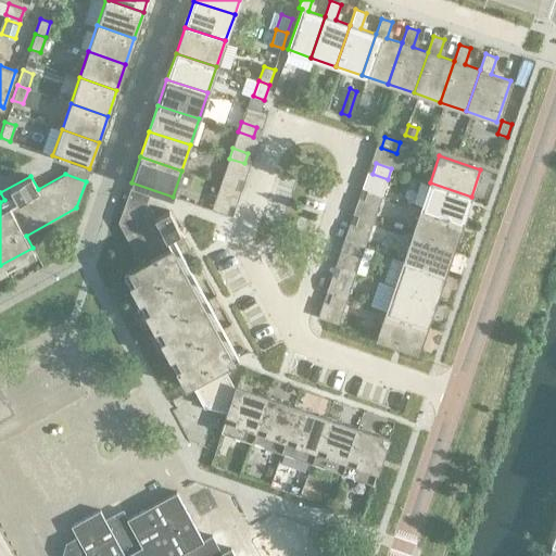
[(224,174),(220,184),(236,189),(239,179),(224,174)]
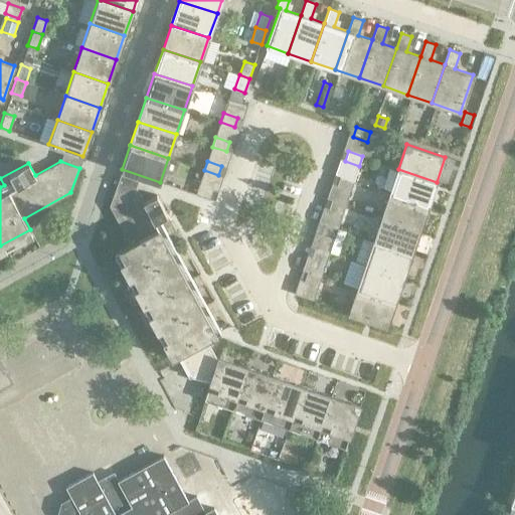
[(437,182),(398,169),(390,193),(428,206),(437,182)]
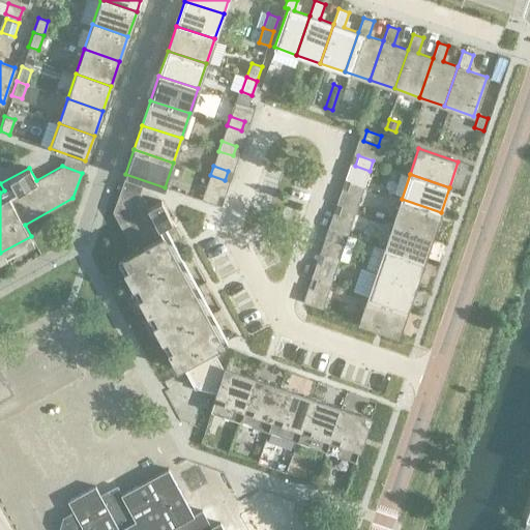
[(347,190),(361,195),(364,185),(350,180),(347,190)]
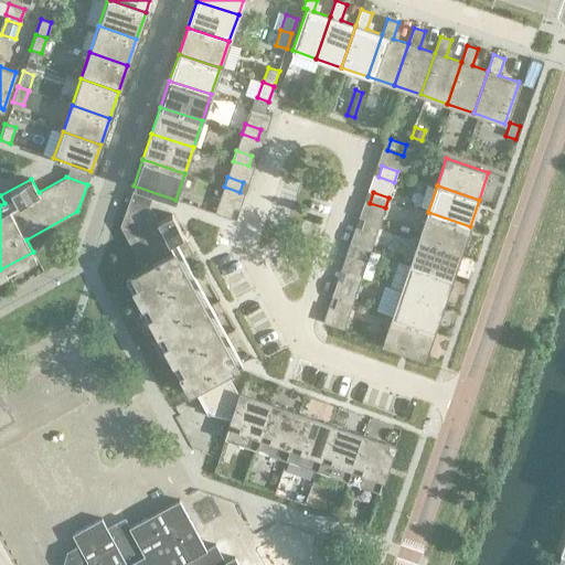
[(149,205),(129,199),(119,226),(142,267),(130,274),(194,390),(195,390),(225,373),(243,363),(232,343),(240,339),(234,329),(226,333),(216,315),(224,310),(219,300),(211,305),(201,286),(209,281),(203,272),(195,276),(185,257),(192,253),(171,214),(158,221),(149,205)]
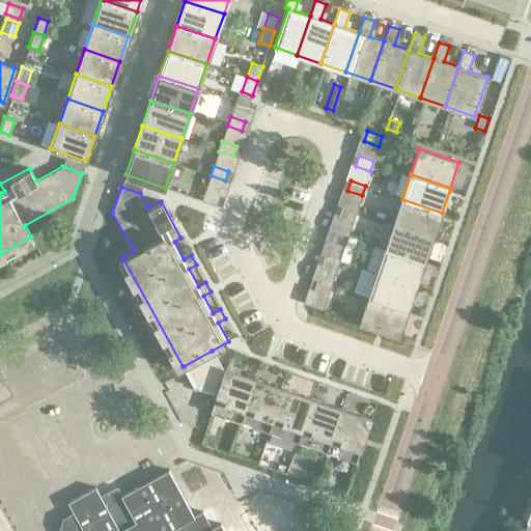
[(205,190),(202,200),(217,205),(220,195),(205,190)]
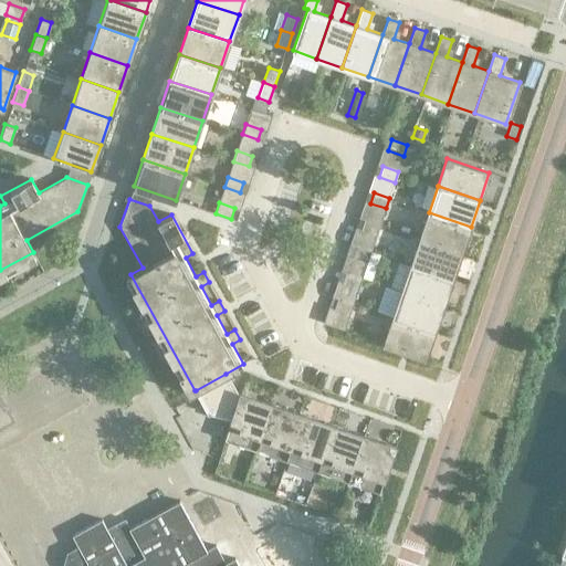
[(471,227),(429,212),(419,238),(461,253),(471,227)]
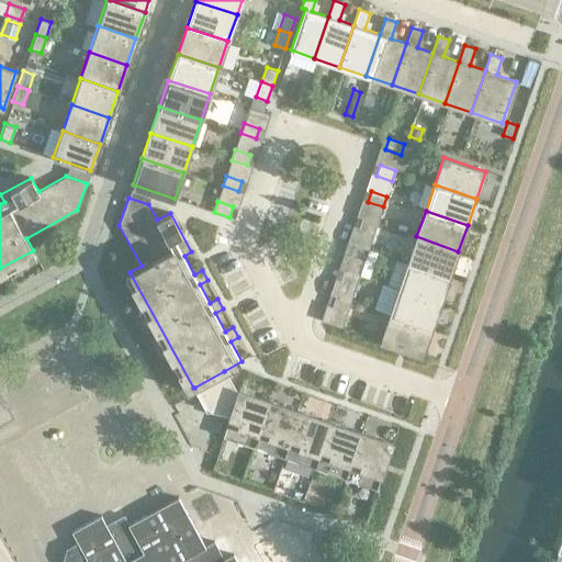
[(358,227),(374,233),(378,223),(362,217),(358,227)]
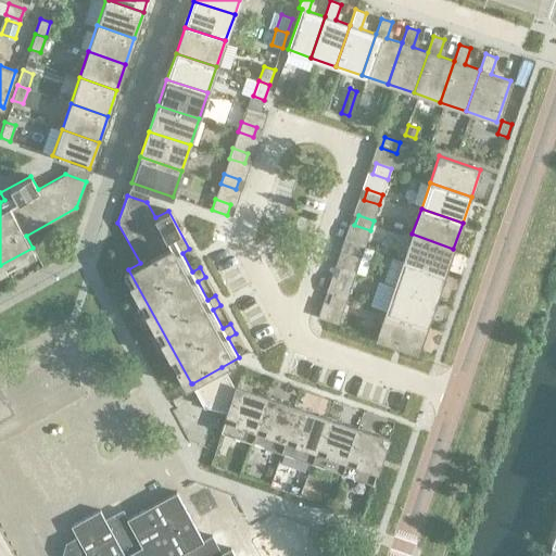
[(453,249),(412,234),(403,260),(444,274),(453,249)]
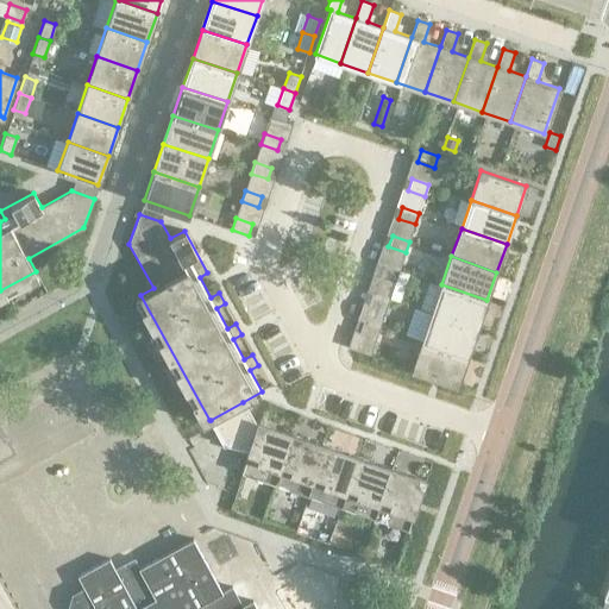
[(378,276),(395,281),(400,270),(383,264),(378,276)]
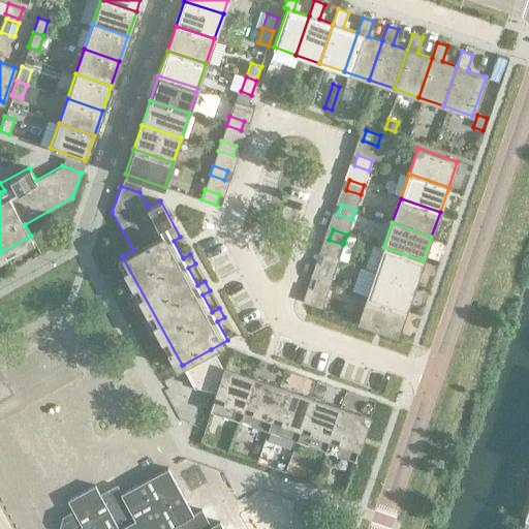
[(423,260),(383,247),(375,272),(414,285),(423,260)]
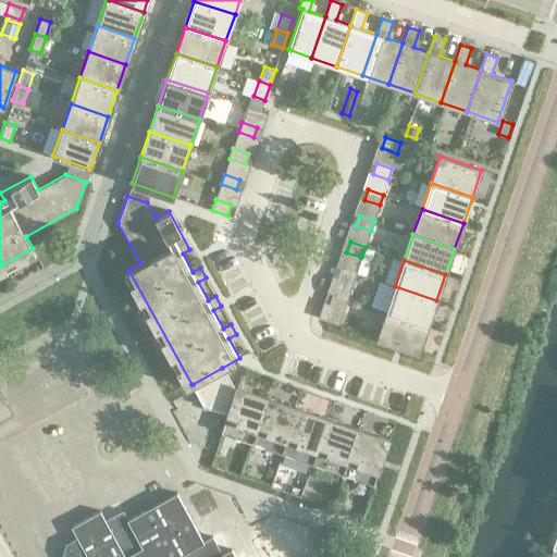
[(337,277),(353,283),(356,273),(341,268),(337,277)]
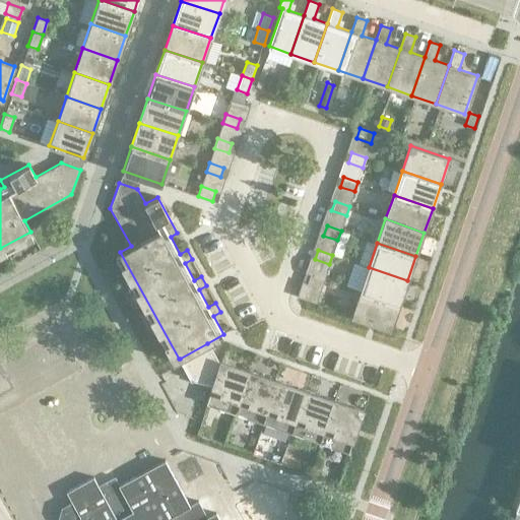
[(407,280),(369,267),(361,291),(399,305),(407,280)]
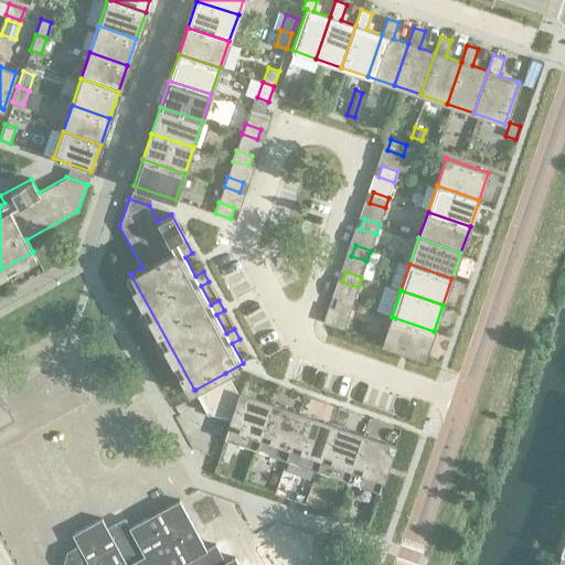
[(333,308),(349,313),(352,302),(337,297),(333,308)]
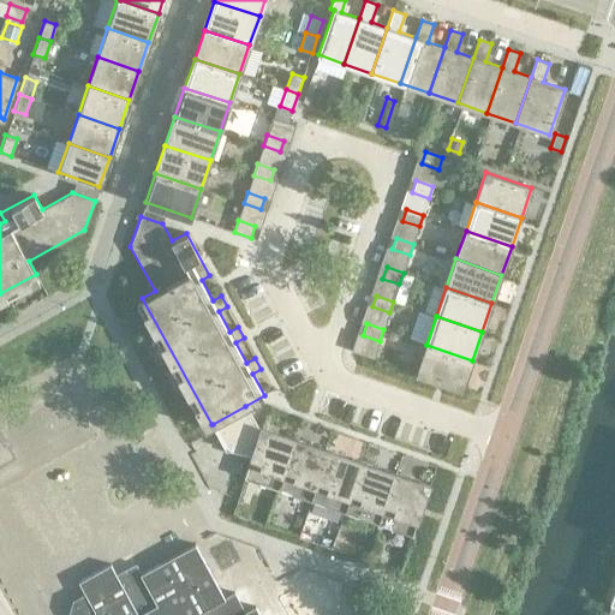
[(472,360),(427,345),(417,375),(463,390),(472,360)]
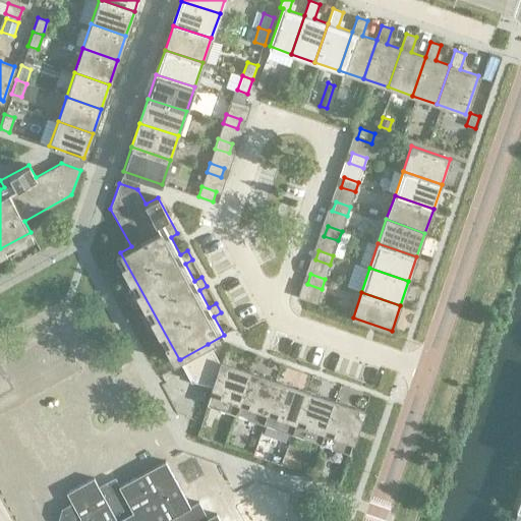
[(219,362),(208,344),(180,359),(190,380),(213,387),(221,363),(219,362)]
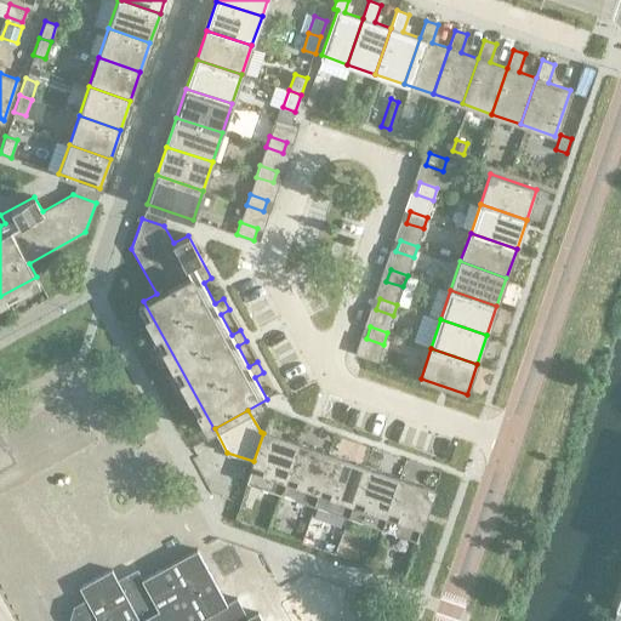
[(263,432),(263,433),(254,461),(245,483),(280,495),(297,444),(263,432)]
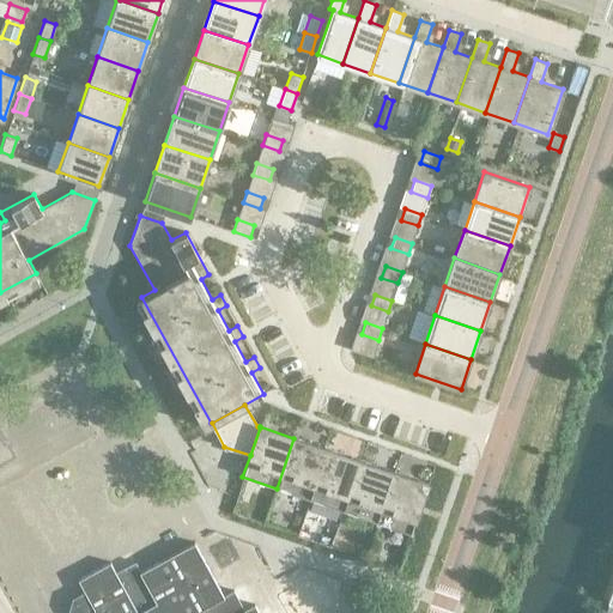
[(327,449),(293,438),(277,489),(310,499),(327,449)]
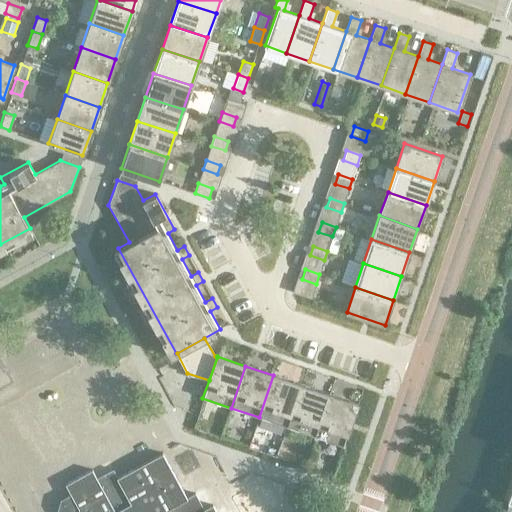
[(301,385),(273,375),(259,417),(287,426),(301,385)]
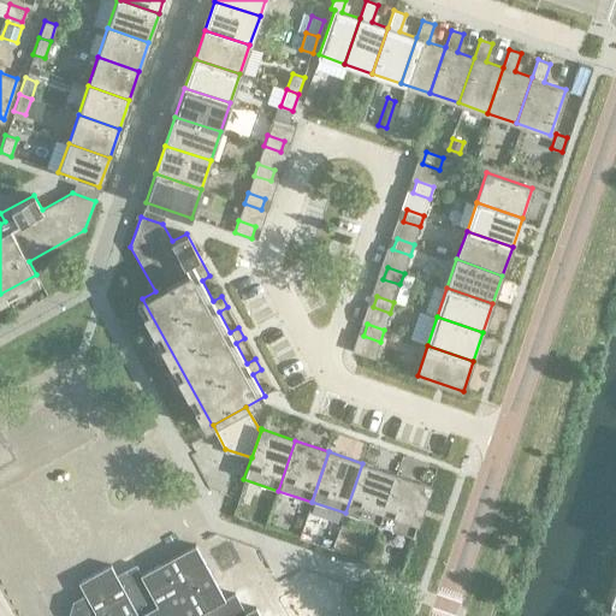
[(396,474),(362,463),(345,513),(379,525),(396,474)]
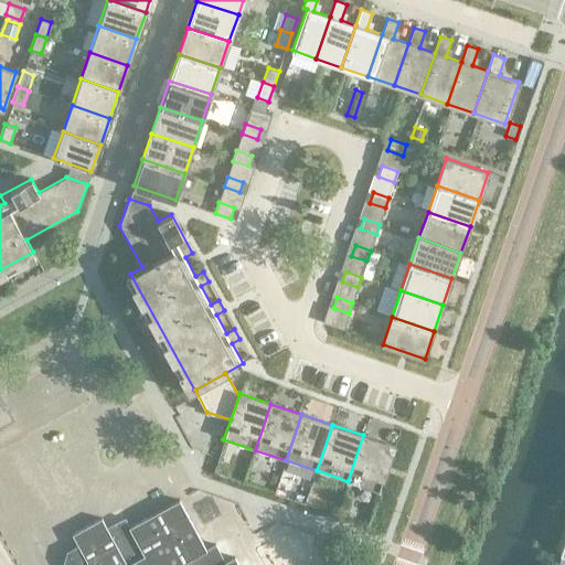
[(394,446),(363,435),(348,481),(379,492),(394,446)]
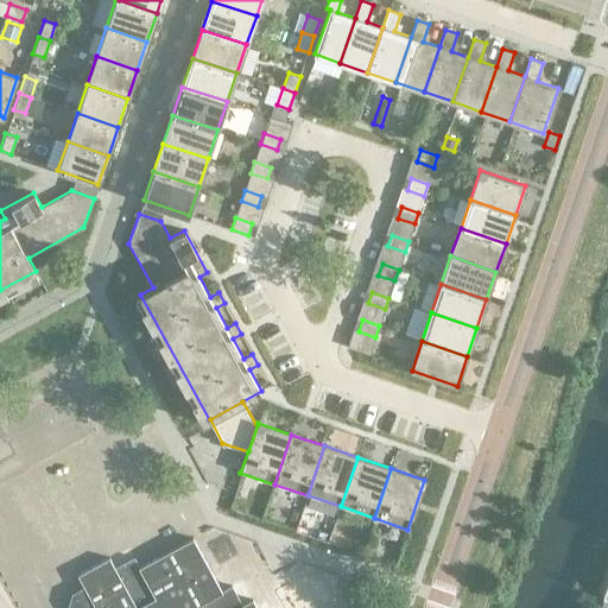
[(192,538),(140,567),(134,557),(114,568),(108,557),(77,575),(86,589),(73,596),(70,605),(73,607),(257,607),(252,600),(242,605),(230,584),(221,590),(192,538)]
